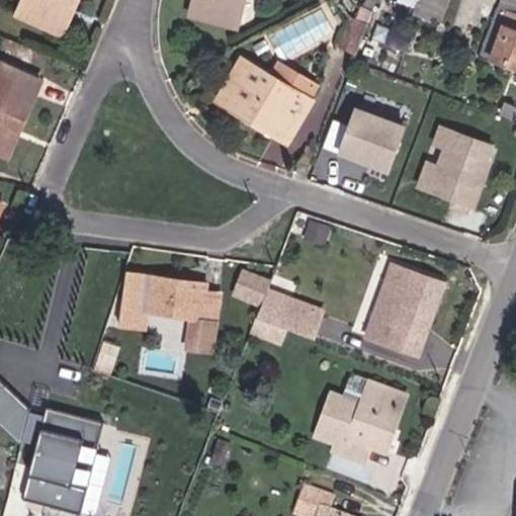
[(71,5),(72,0),(21,0),(16,13),(49,27),(61,1),(71,5)]
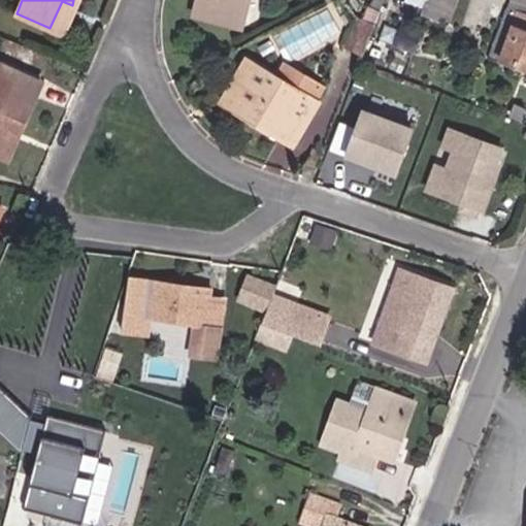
[(237,22),(242,0),(209,0),(206,13),(237,22)]
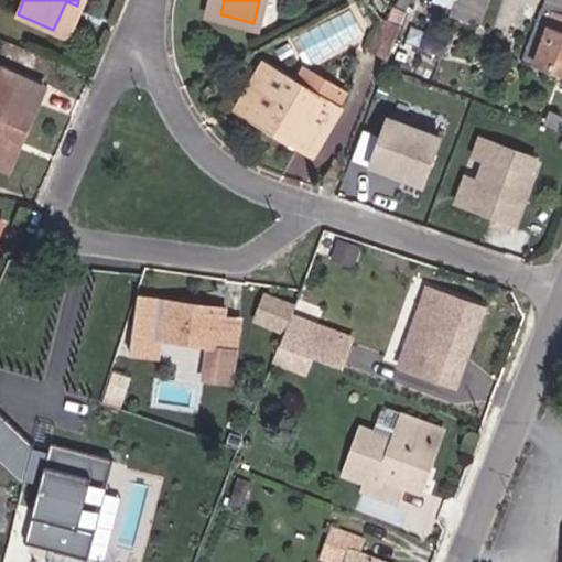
[(386,57),(402,11),(392,7),(387,20),(381,18),(368,50),(386,57)]
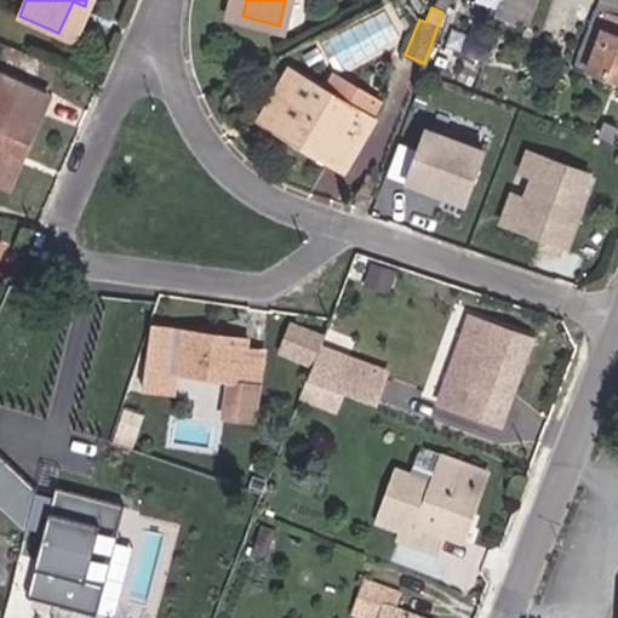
[(617,78),(617,17),(594,9),(574,63),(617,78)]
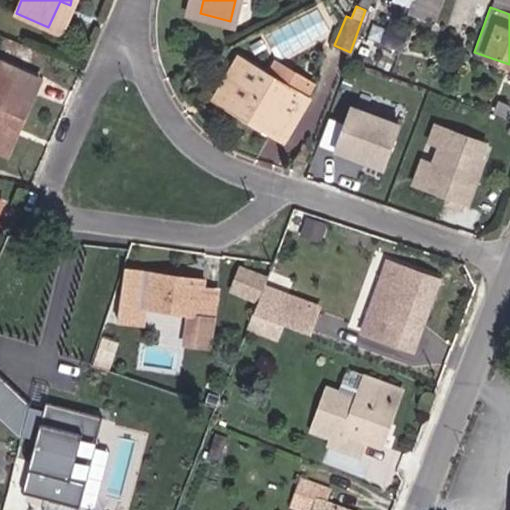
[(399,49),(406,31),(388,24),(380,42),(399,49)]
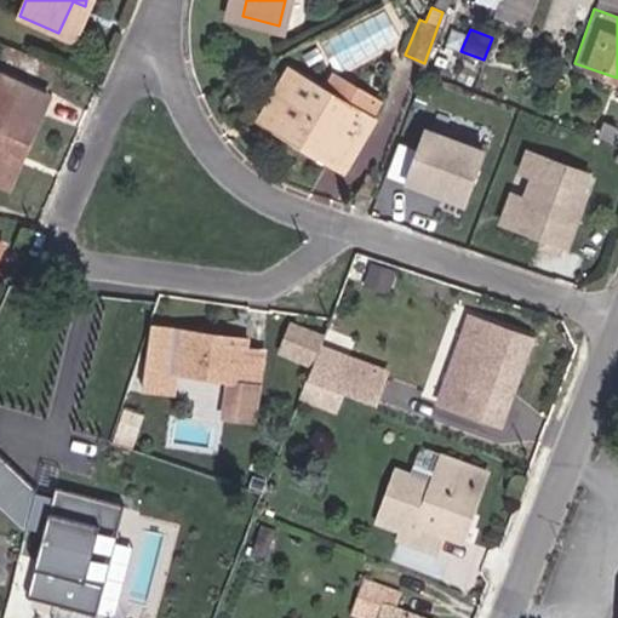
[(342,167),(371,118),(322,90),(286,68),(263,108),(293,125),(287,136),(342,167)]
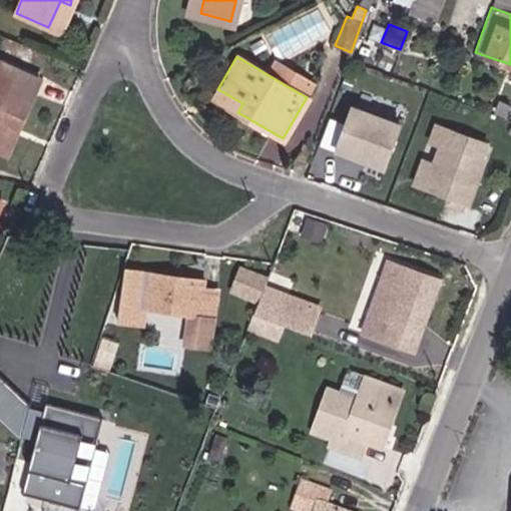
[(17,126),(38,78),(0,61),(0,140),(8,123),(17,126)]
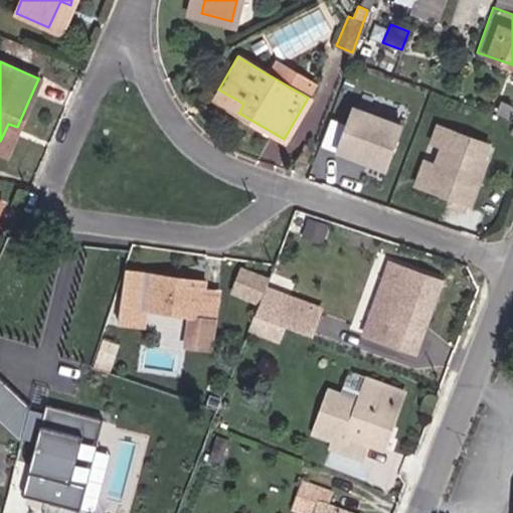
[(316,86),(276,62),(268,74),(308,98),(316,86)]
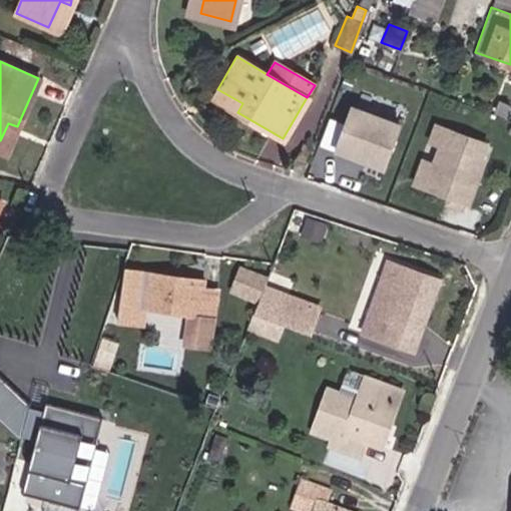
[(401,124),(348,105),(332,149),(385,169),(401,124)]
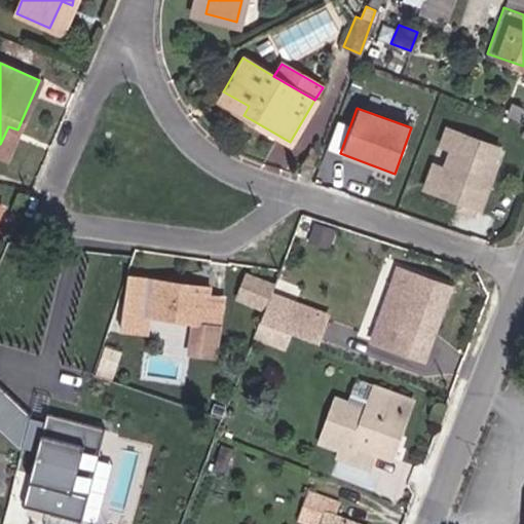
[(479,208),(494,163),(490,161),(495,146),(447,127),(441,143),(451,147),(443,169),(431,164),(423,183),(436,188),(435,191),(459,200),(476,206),(479,208)]
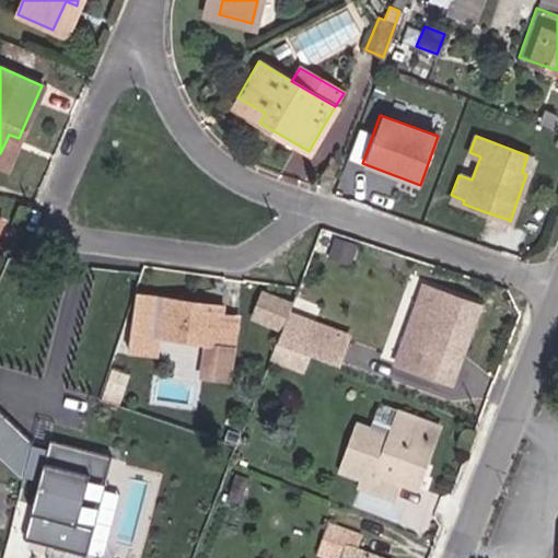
[(330,186),(334,175),(323,171),(318,182),(330,186)]
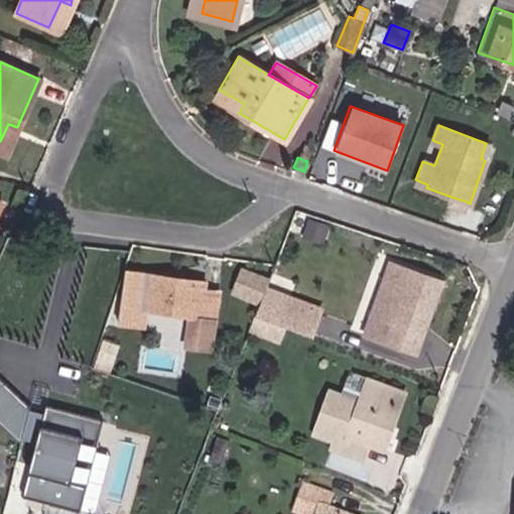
[(414,352),(440,279),(388,261),(362,334),(414,352)]
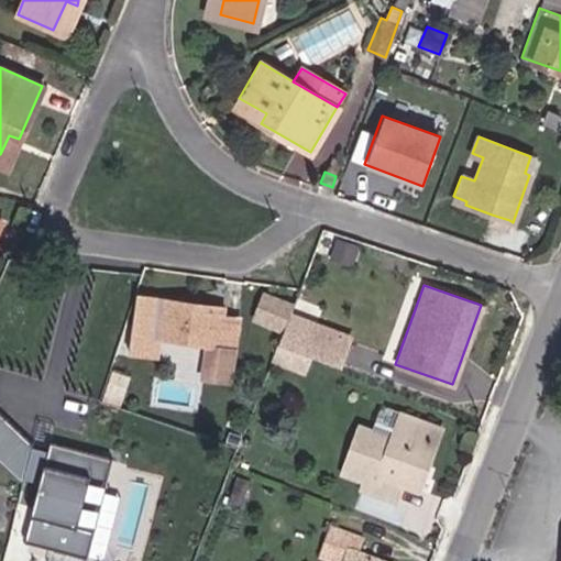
[(278,331),(290,301),(261,289),(249,319),(278,331)]
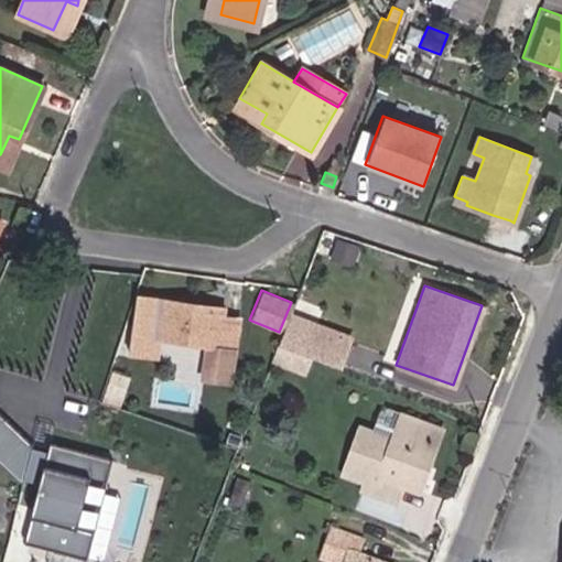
[(233,348),(237,319),(220,316),(206,314),(208,305),(134,294),(127,353),(157,357),(160,337),(233,348)]
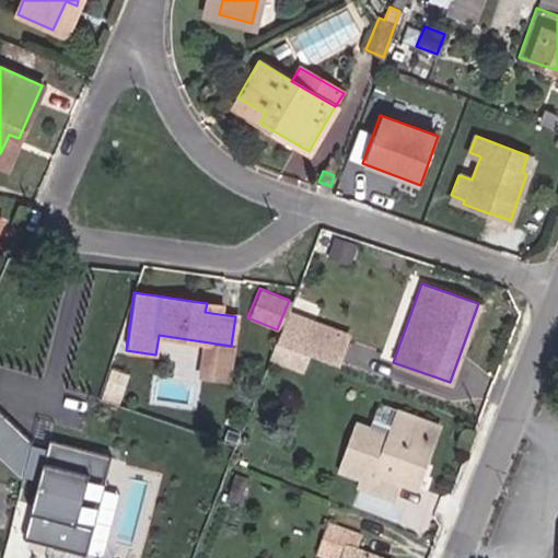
[(219,314),(220,305),(207,303),(205,312),(219,314)]
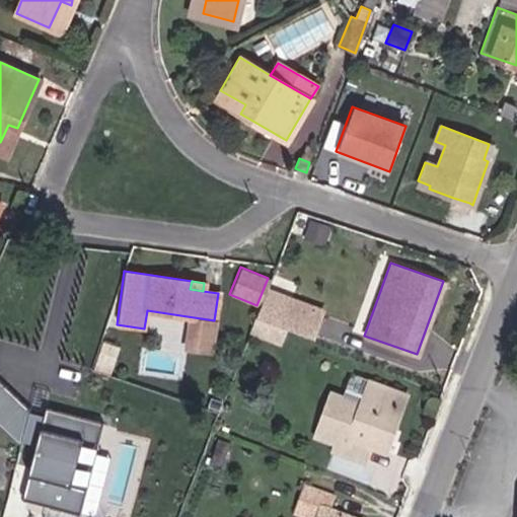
[(283,298),(265,292),(255,315),(274,322),(283,298)]
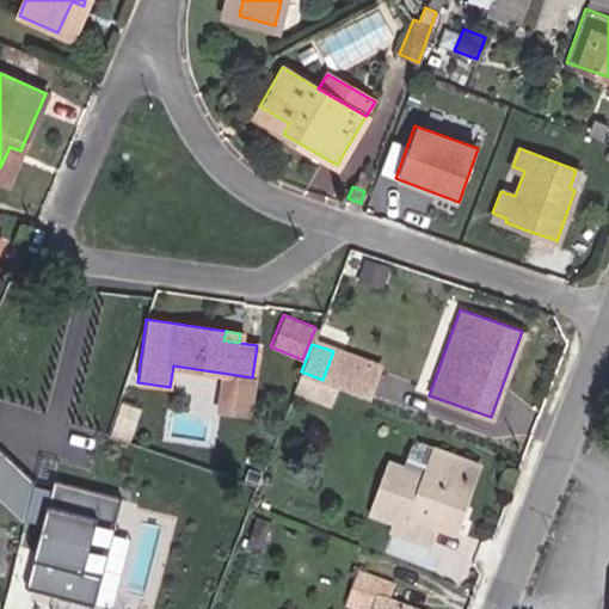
[(369,397),(380,369),(333,351),(323,380),(337,386),(369,397)]
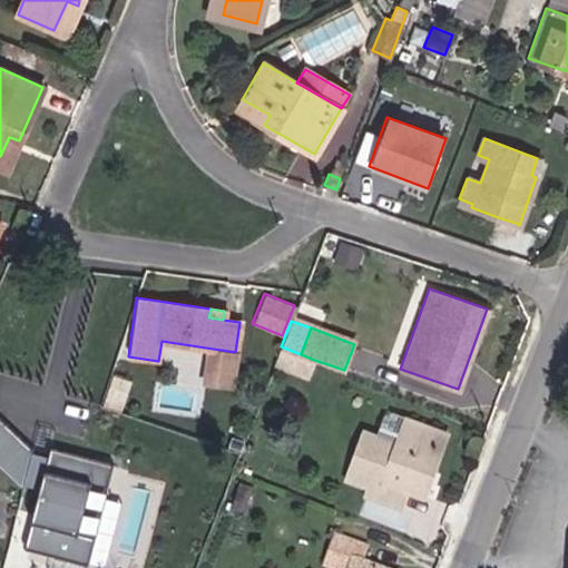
[(309,375),(314,360),(301,354),(281,346),(274,363),(309,375)]
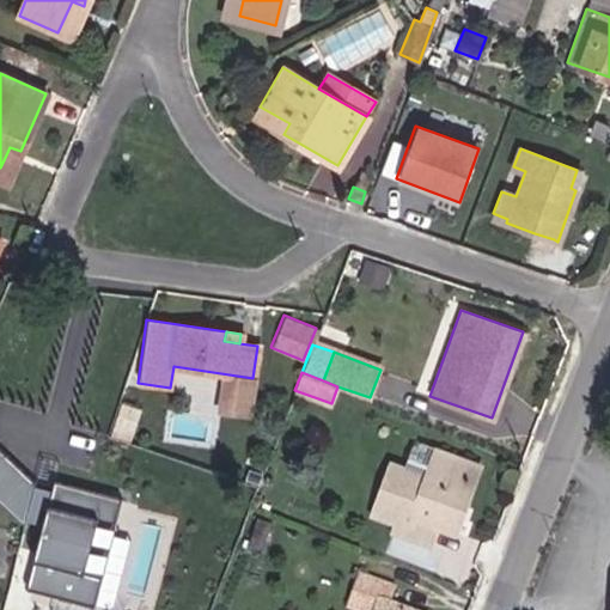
[(134,431),(140,414),(119,407),(113,424),(134,431)]
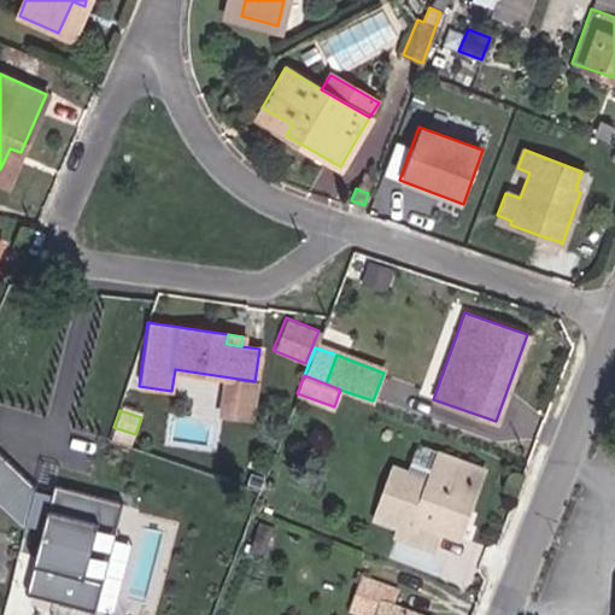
[(427,481),(438,451),(422,445),(420,451),(414,449),(404,473),(410,474),(427,481)]
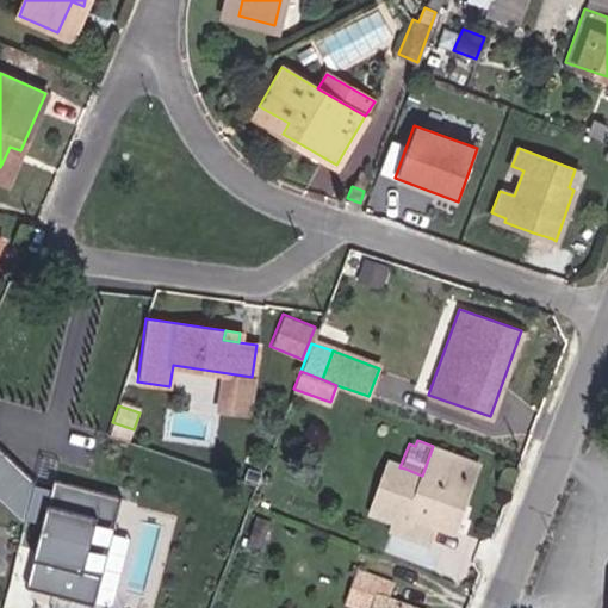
[(451,532),(476,461),(433,446),(422,476),(405,469),(397,491),(380,485),(373,503),(397,512),(395,517),(390,532),(426,545),(433,526),(451,532)]
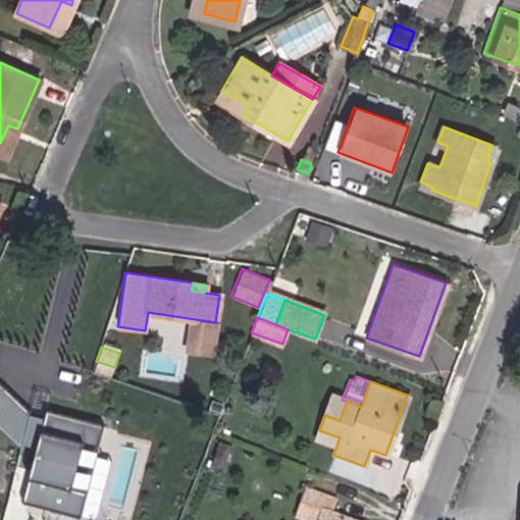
[(29,411),(0,382),(0,425),(20,444),(38,449),(23,503),(81,518),(106,424),(44,407),(40,422),(29,419),(29,411)]
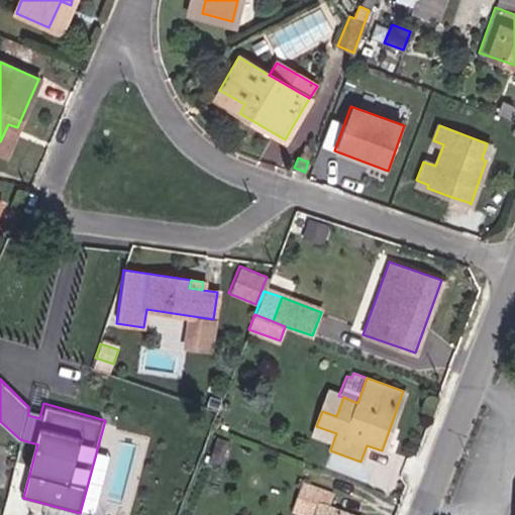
[(338,396),(329,392),(322,411),(336,416),(343,397),(338,396)]
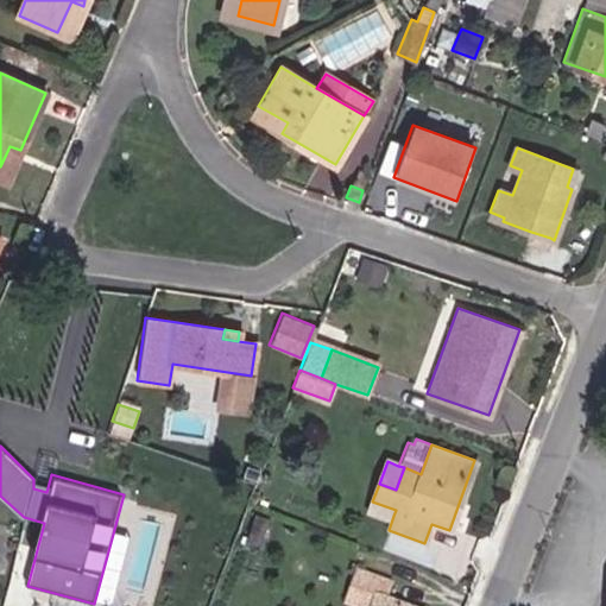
[(372,502),(370,507),(393,516),(396,510),(372,502)]
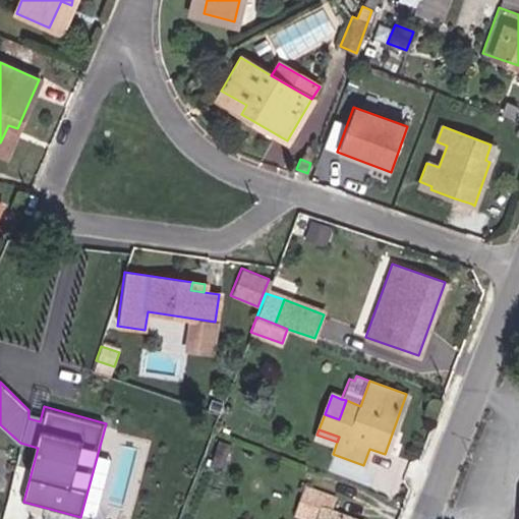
[(220,468),(228,444),(218,440),(210,465),(220,468)]
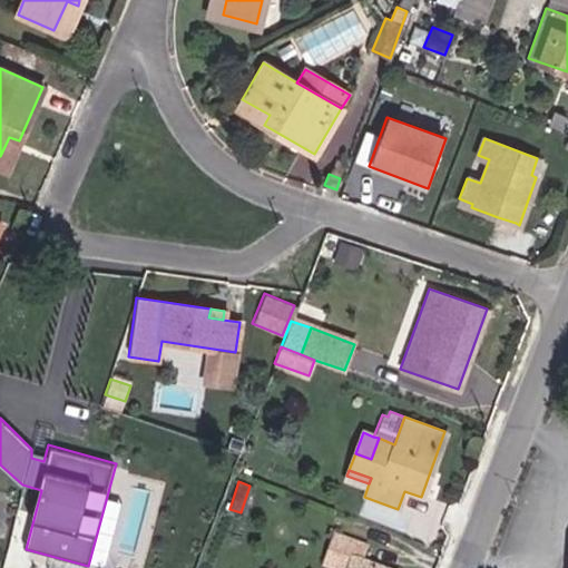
[(379,567),(359,560),(363,546),(334,535),(323,562),(336,567),(379,567)]
